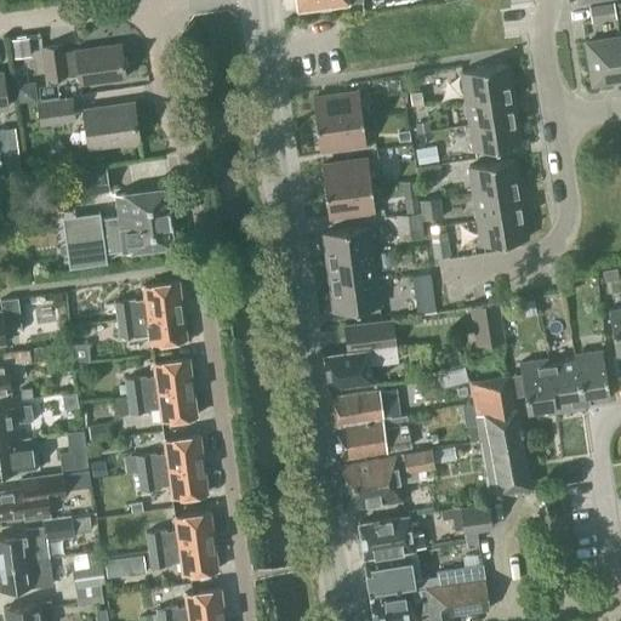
[(362,0),(295,0),(297,11),(347,4),(347,3),(362,0)]
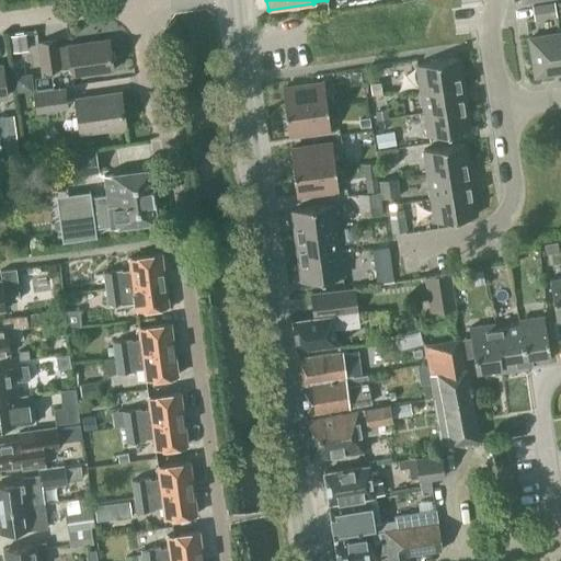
[(557,16),(554,1),(530,4),(533,20),(557,16)]
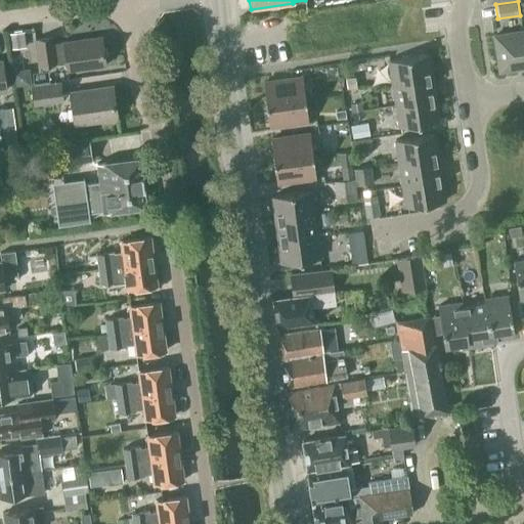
[(26,47),(24,31),(9,32),(11,49),(26,47)]
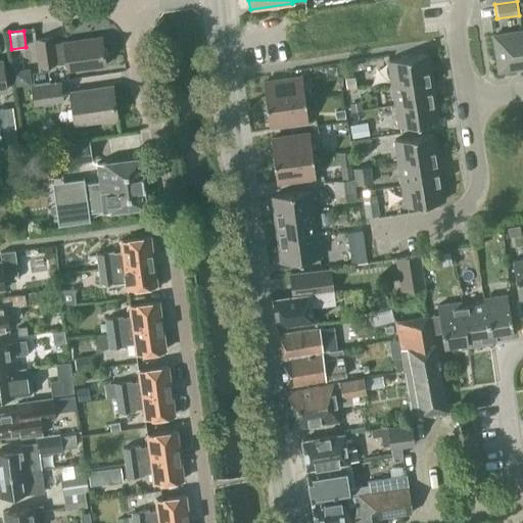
[(497,72),(522,67),(522,46),(521,31),(492,36),(497,72)]
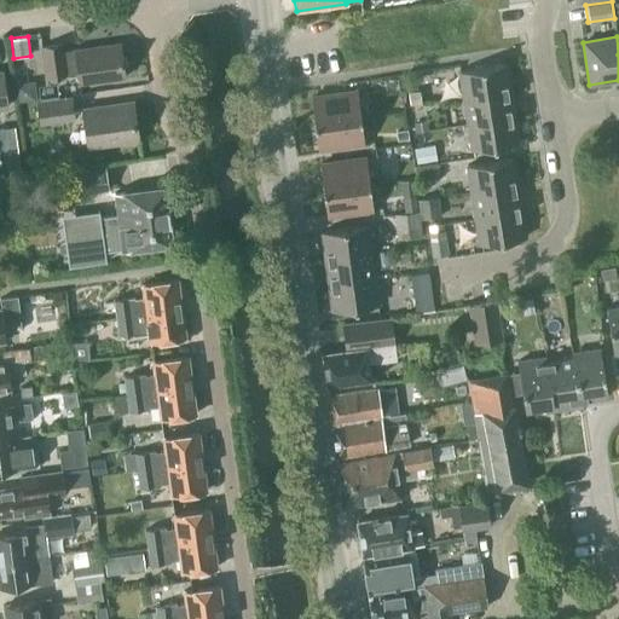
[(79,84),(123,77),(119,44),(74,51),(61,53),(61,46),(41,48),(45,79),(77,74),(79,84)]
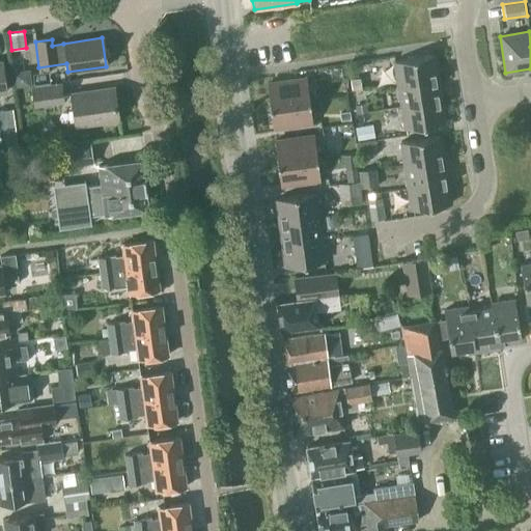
[(398,84),(437,78),(434,55),(395,61),(398,84)]
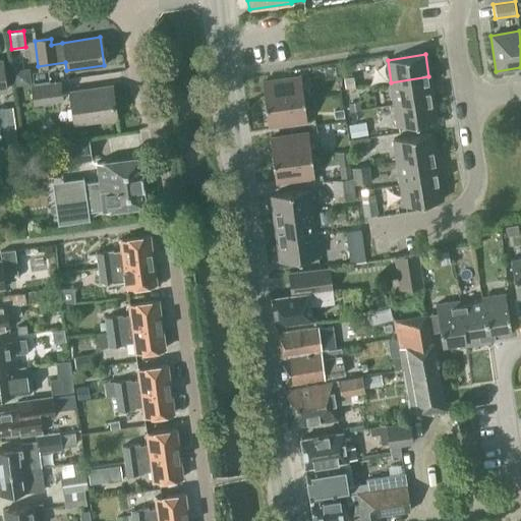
[(32,84),(29,68),(13,70),(15,87),(32,84)]
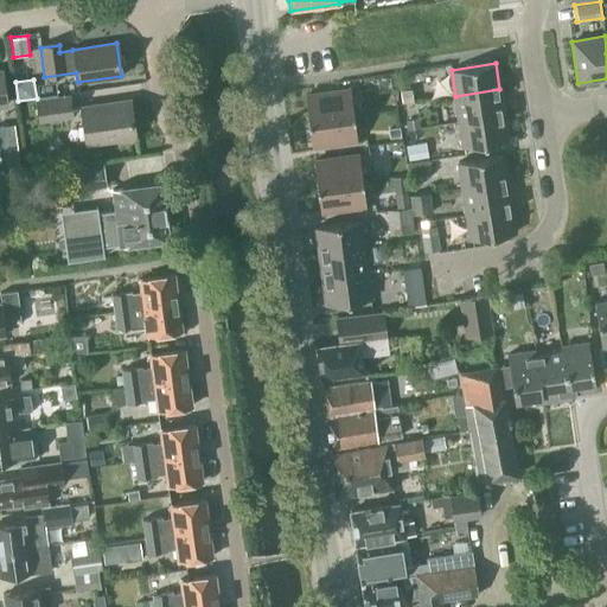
[(411,89),(400,90),(402,103),(414,102),(411,89)]
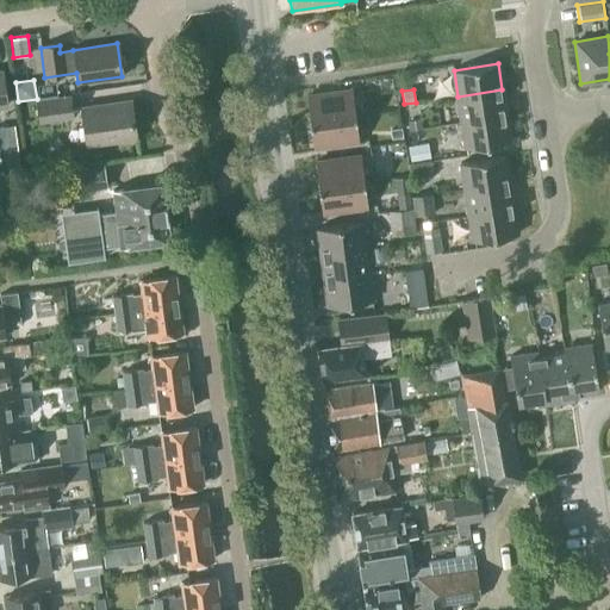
[(462,122),(505,114),(502,89),(458,97),(462,122)]
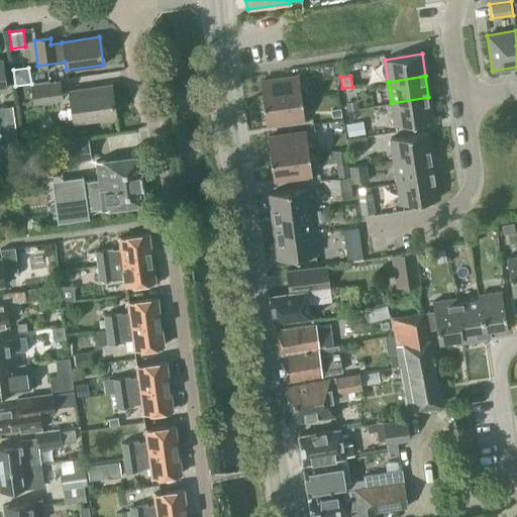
[(263,103),(301,98),(298,77),(260,82),(263,103)]
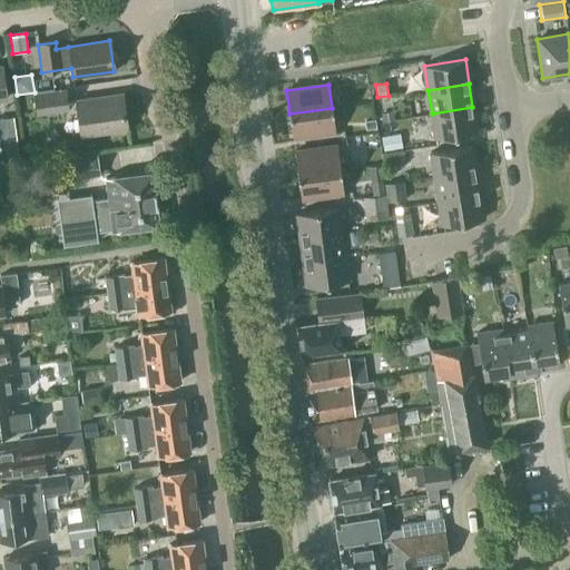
[(37,115),(68,110),(65,91),(35,97),(37,115)]
